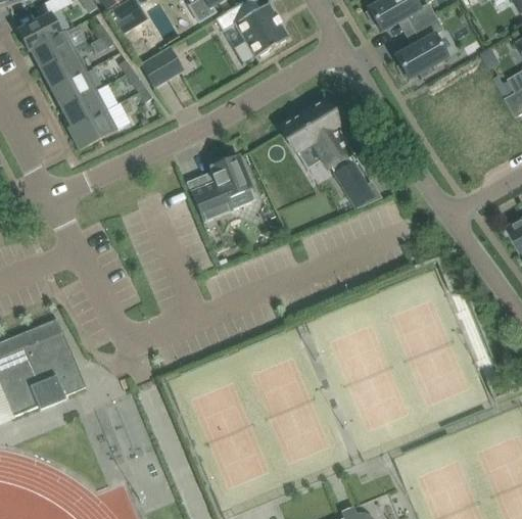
[(95,0),(101,9),(113,0),(95,0)]
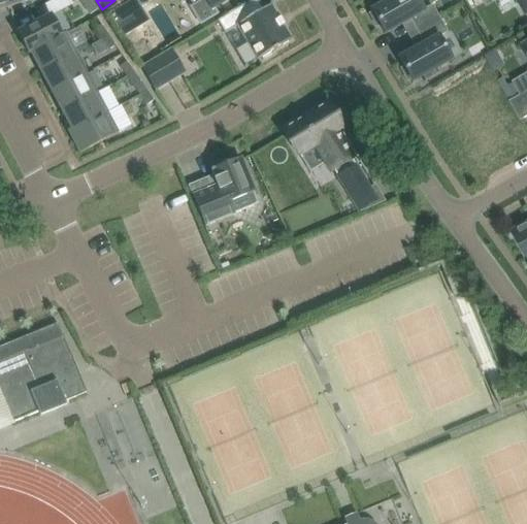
[(125,0),(104,12),(110,23),(147,0),(125,0)]
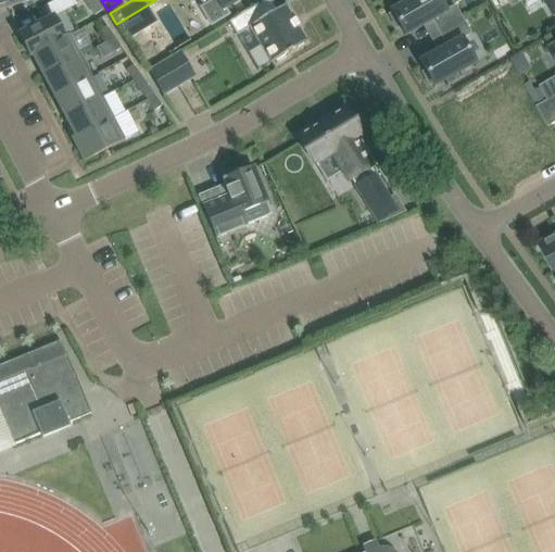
[(206,0),(199,4),(210,22),(228,11),(225,5),(232,0),(206,0)]
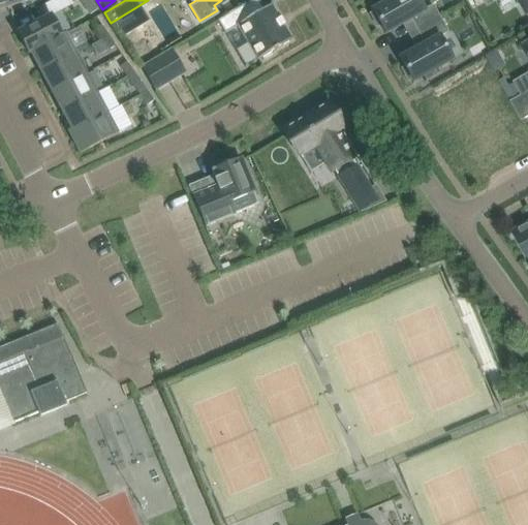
[(257,57),(261,55),(262,57),(273,50),(272,48),(291,36),(270,1),(264,5),(259,0),(246,0),(217,18),(224,30),(235,48),(247,40),(257,57)]
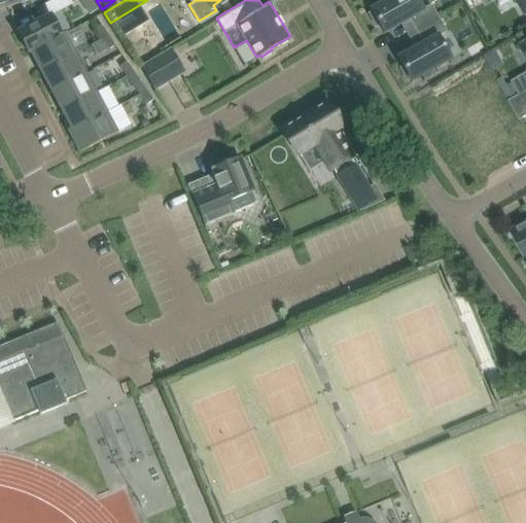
[(421,6),(417,0),(383,0),(370,7),(372,9),(369,11),(375,23),(378,21),(383,30),(408,15),(415,28),(439,15),(430,1),(421,6)]
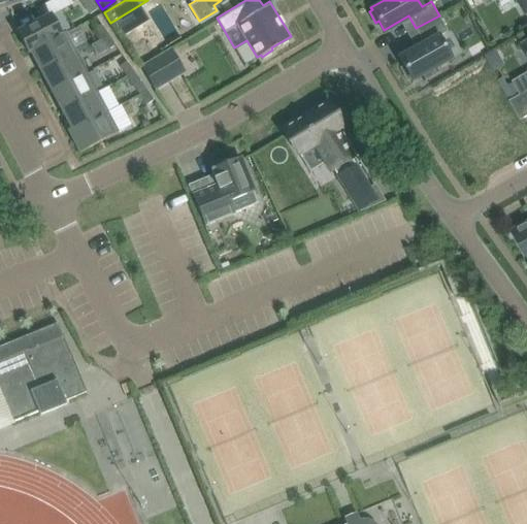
[(526,12),(526,11),(526,0),(515,0),(516,1),(518,0),(520,0),(526,12)]
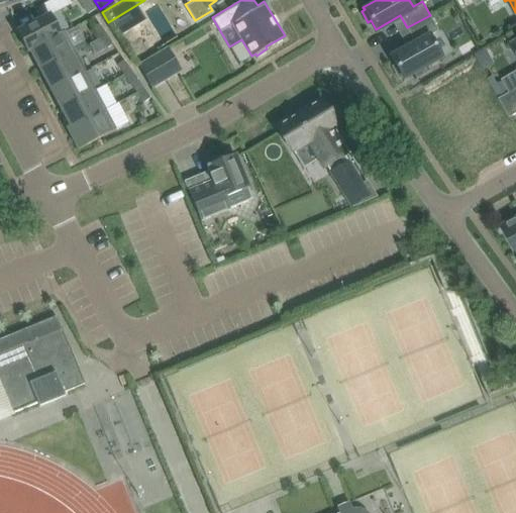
[(59,32),(59,31),(48,12),(16,29),(27,49),(30,48),(29,47),(59,32)]
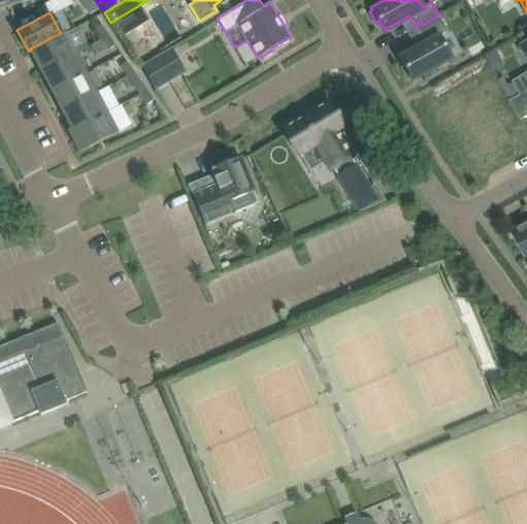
[(423,40),(398,55),(403,64),(400,66),(406,77),(409,75),(412,78),(422,71),(424,74),(439,66),(437,63),(450,56),(437,34),(447,29),(439,15),(416,28),(423,40)]
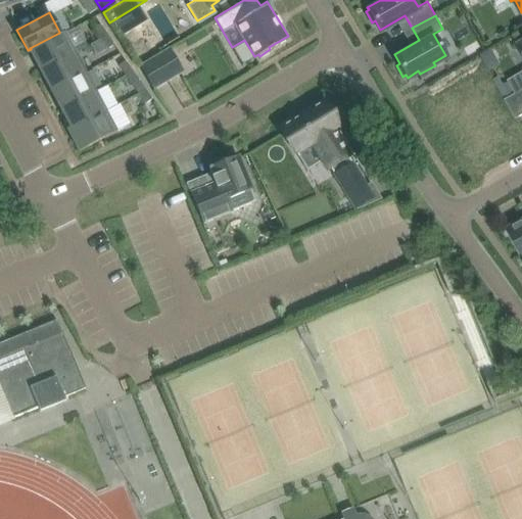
[(93,26),(100,36),(106,32),(99,21),(93,26)]
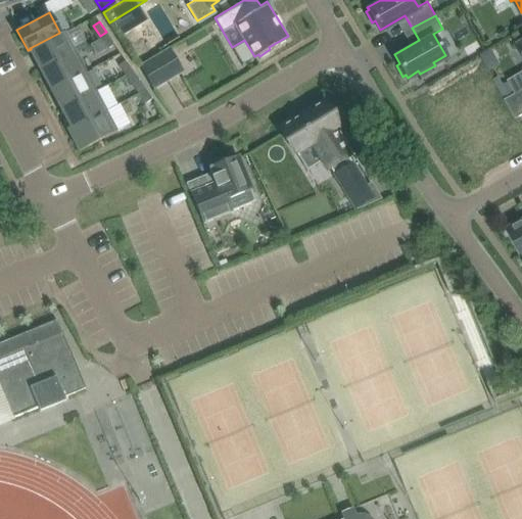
[(59,32),(59,33),(30,48),(31,49),(40,67),(75,49),(64,29),(59,32)]
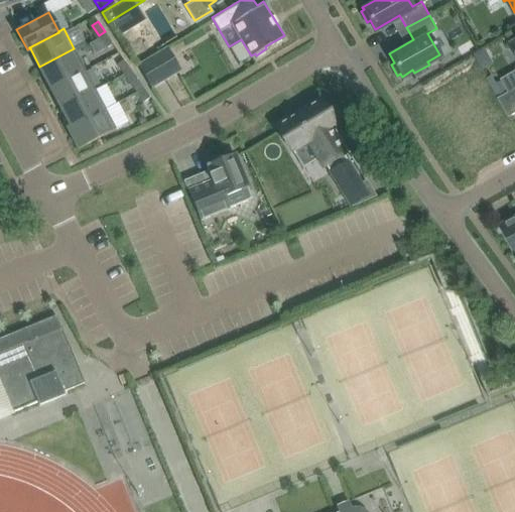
[(105,31),(99,35),(105,45),(112,41),(105,31)]
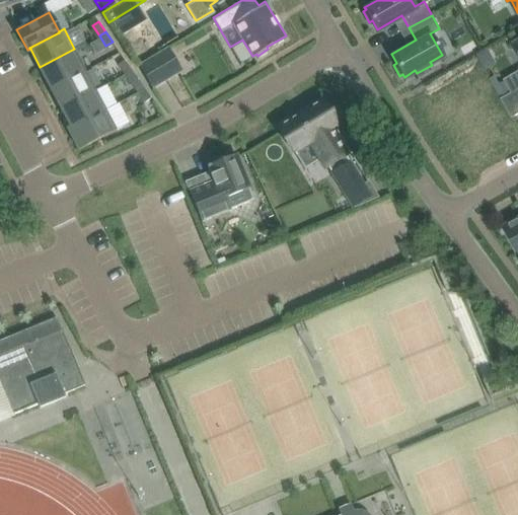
[(517,69),(504,77),(511,90),(517,86),(517,40),(514,43),(517,50),(517,69)]
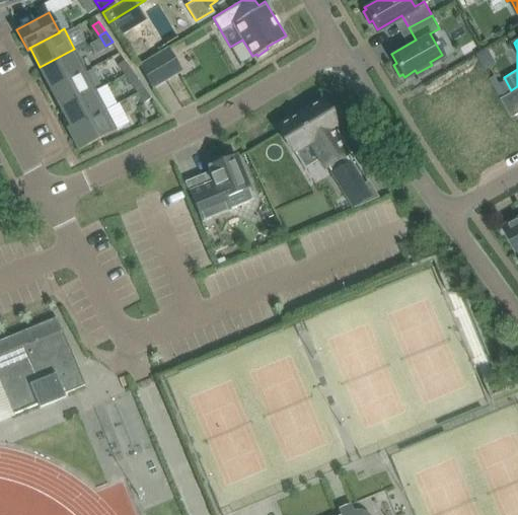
[(167,45),(137,62),(152,86),(181,69),(167,45)]
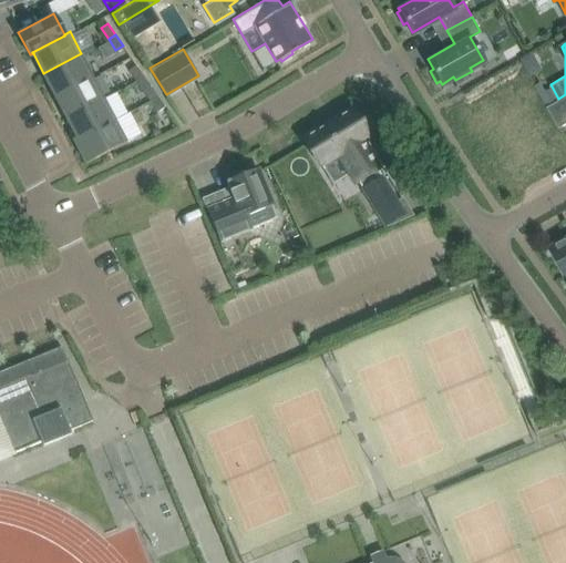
[(532,49),(518,55),(523,63),(536,57),(532,49)]
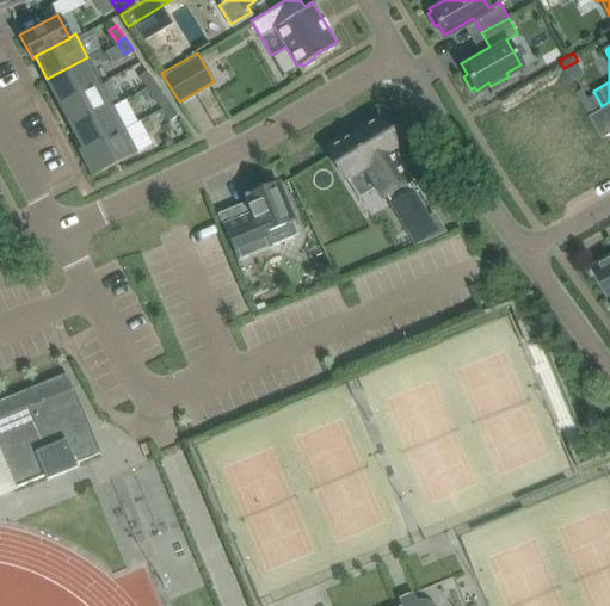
[(93,84),(94,85),(100,81),(87,57),(47,79),(59,101),(93,84)]
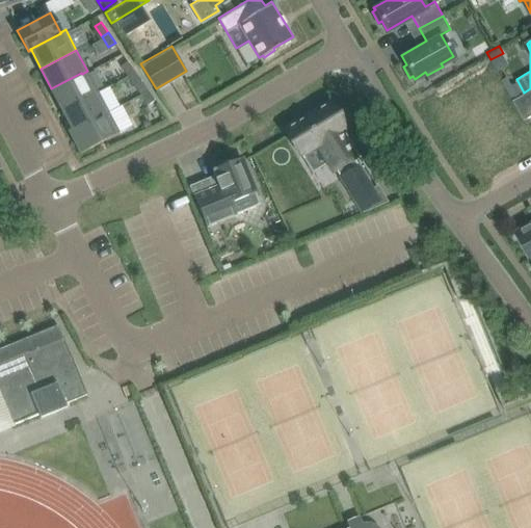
[(120,63),(127,74),(134,69),(127,59),(120,63)]
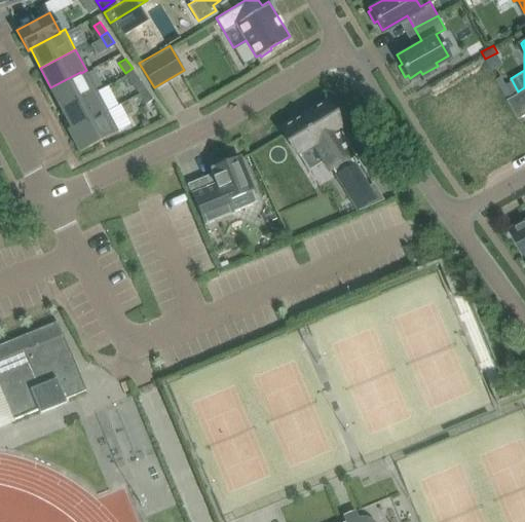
[(140,78),(133,68),(125,73),(133,83),(140,78)]
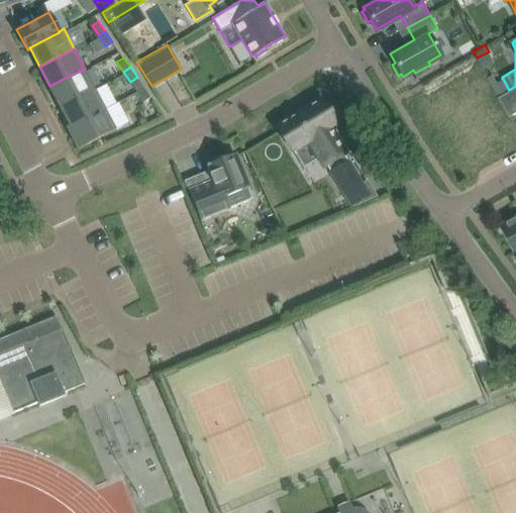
[(49,86),(60,105),(89,90),(89,89),(80,72),(79,71),(49,86)]
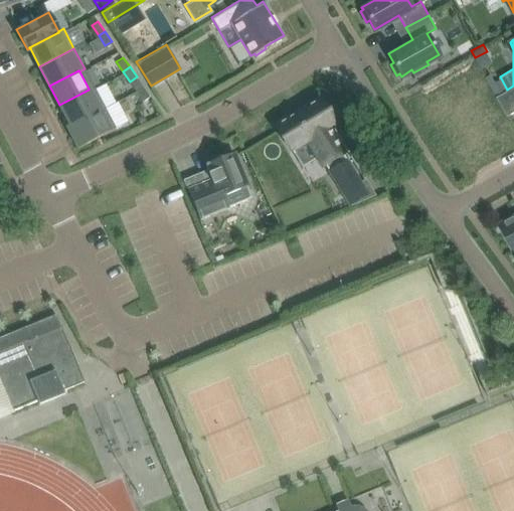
[(142,100),(149,95),(142,84),(136,90),(142,100)]
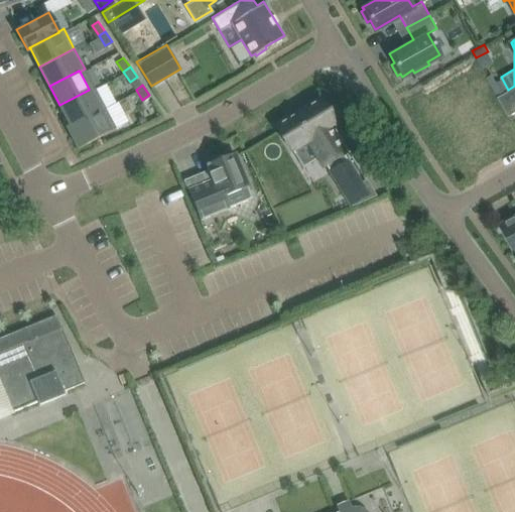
[(94,86),(89,89),(89,90),(59,105),(70,124),(105,106),(94,86)]
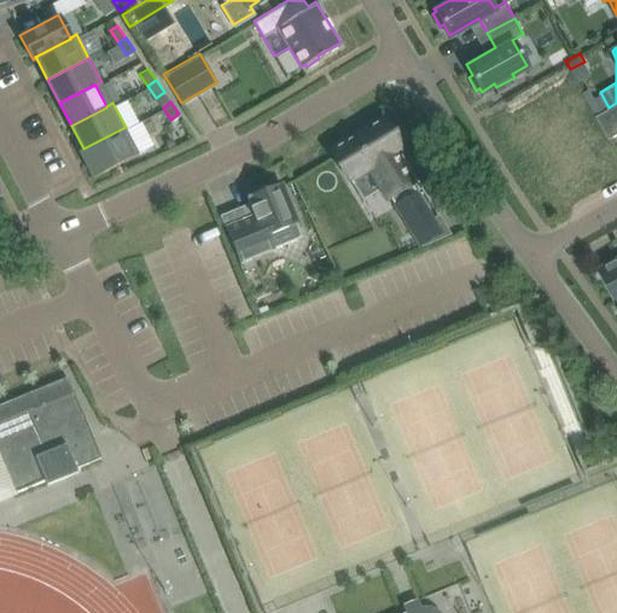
[(616,103),(609,107),(597,115),(609,138),(616,132),(616,103)]
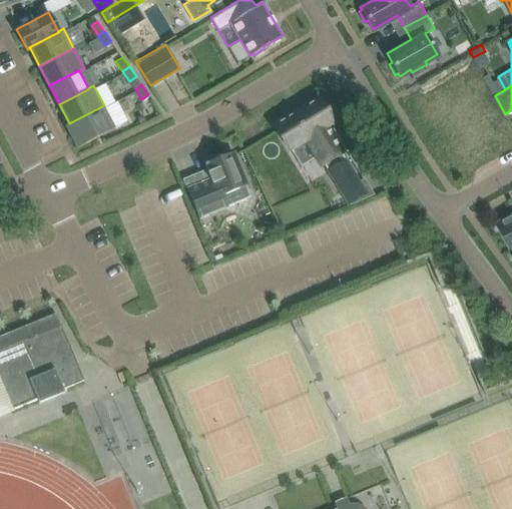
[(324,162),(342,151),(343,150),(327,124),(331,122),(316,97),(292,112),(291,110),(277,119),(278,120),(275,122),(290,147),(305,138),(316,155),(321,164),(324,162)]
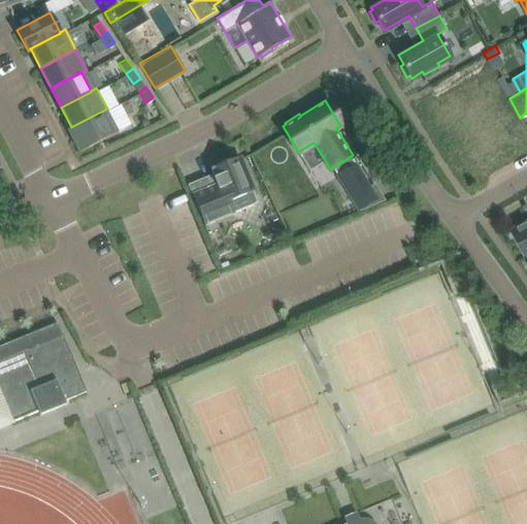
[(79,150),(118,129),(119,129),(107,108),(71,127),(68,128),(79,150)]
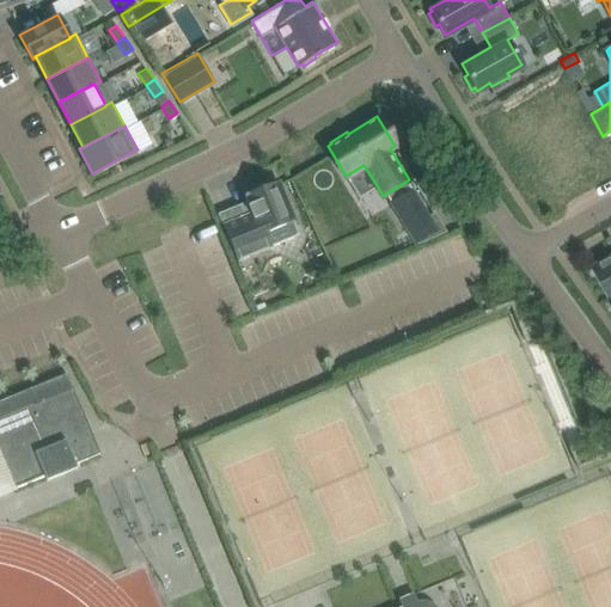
[(234,218),(221,224),(225,232),(231,246),(236,258),(299,233),(293,220),(276,179),(257,188),(244,192),(243,194),(244,195),(244,196),(245,200),(230,206),(234,218)]
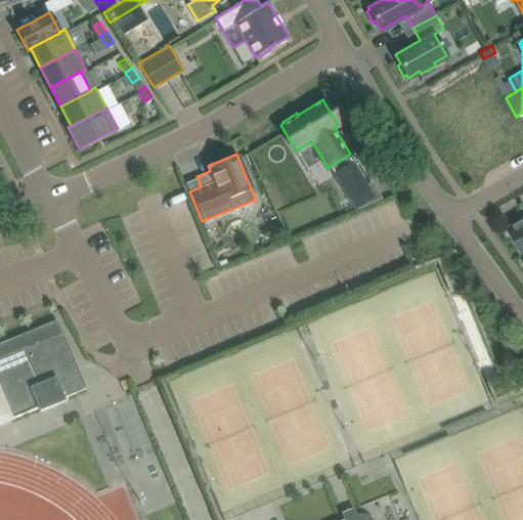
[(355,208),(382,197),(372,179),(366,183),(348,193),(347,195),(355,208)]
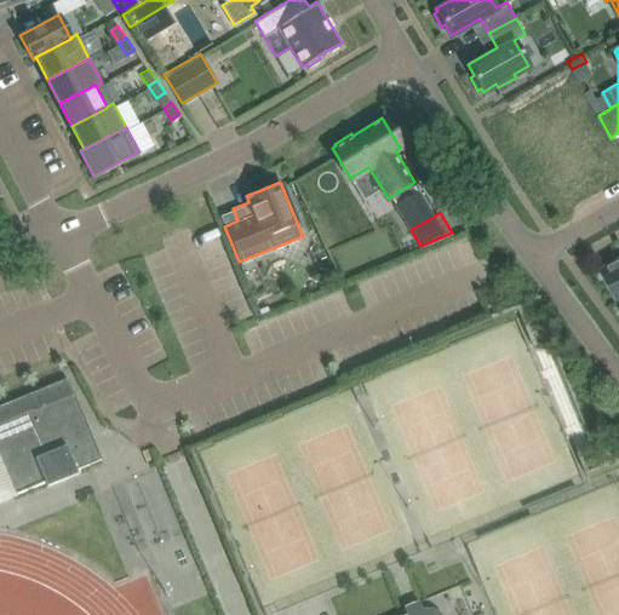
[(618,258),(603,268),(618,295),(618,258)]
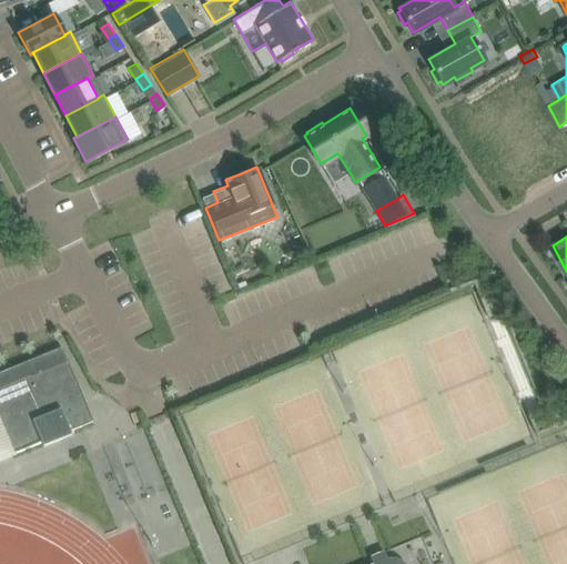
[(0,424),(11,452),(40,440),(42,444),(70,433),(69,429),(92,419),(73,374),(73,375),(60,344),(0,370),(0,424)]
